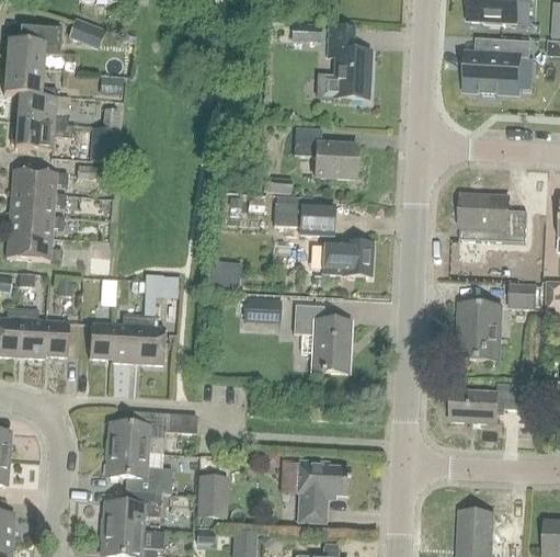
[(460,0),(460,2),(463,2),(461,20),(479,21),(479,23),(496,24),(496,21),(510,22),(512,0),(460,0)]
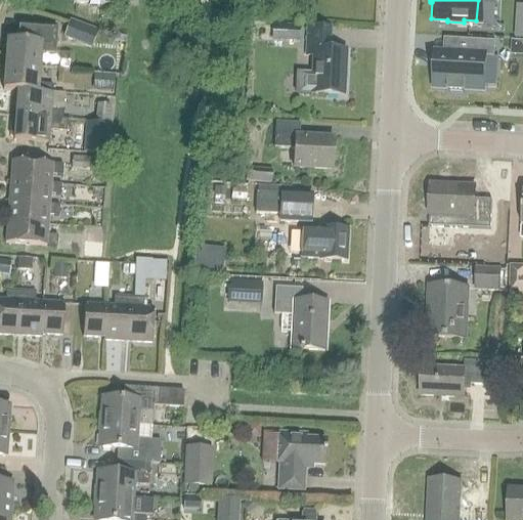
[(75,38),(81,22),(71,17),(63,34),(75,38)]
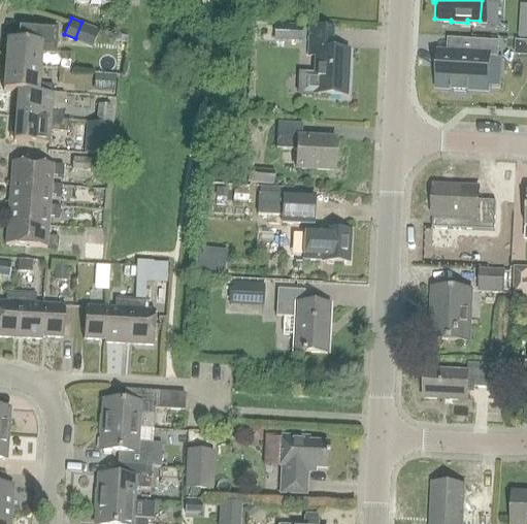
[(5,62),(40,65),(41,48),(55,50),(57,22),(20,20),(18,38),(7,37),(5,62)]
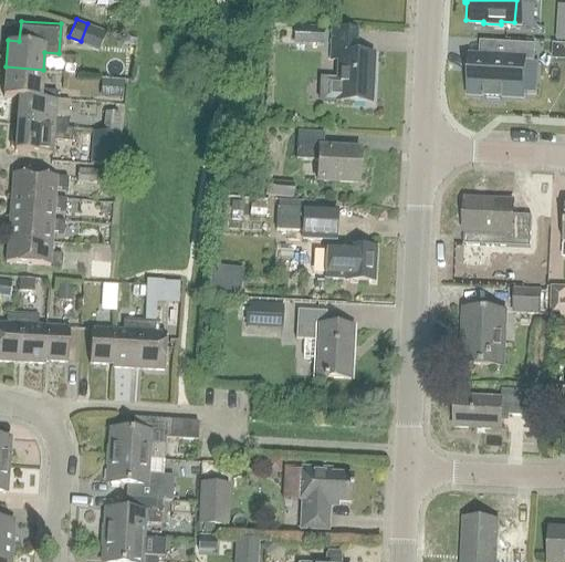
[(307,41),(324,42),(324,22),(295,21),(294,29),(307,29),(307,41)]
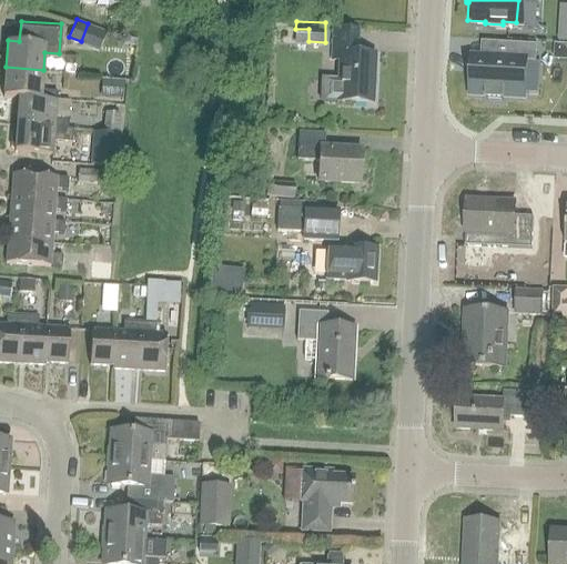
[(325,97),(340,98),(374,99),(376,51),(358,50),(360,26),(335,24),(334,56),(342,56),(341,77),(325,76),(325,97)]
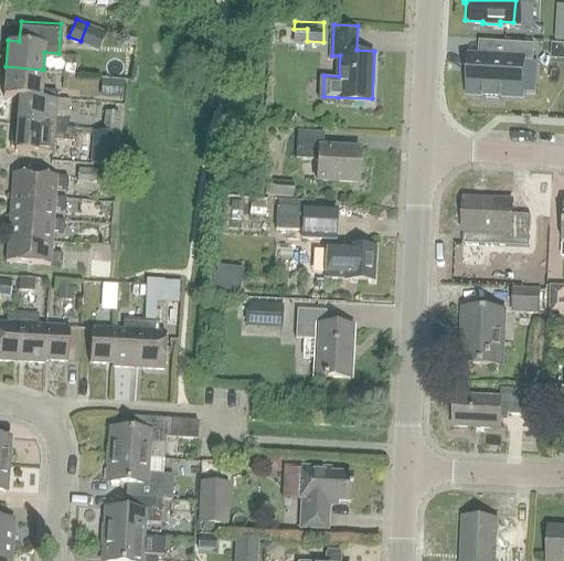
[(520,57),(534,59),(534,42),(495,39),(495,54),(469,53),(468,90),(485,91),(485,96),(501,96),(501,92),(519,93),(520,57)]
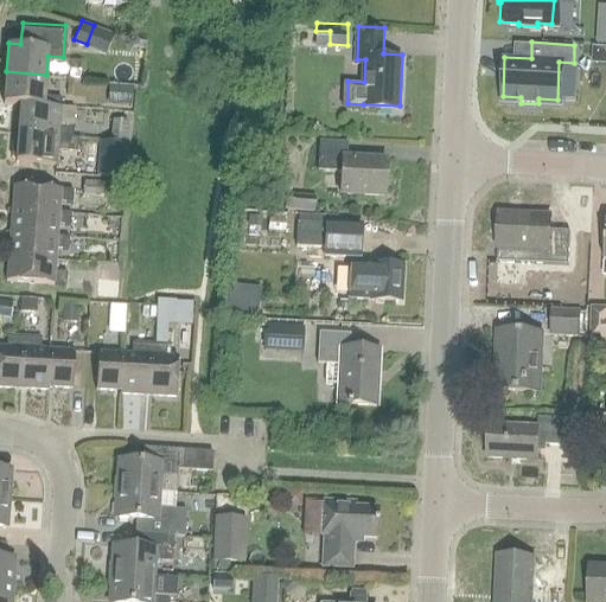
[(4,101),(20,102),(61,104),(62,95),(45,94),(46,75),(6,71),(4,101)]
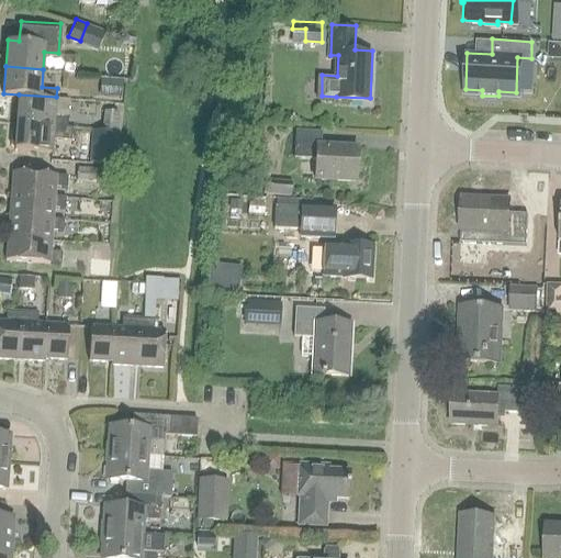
[(123,77),(101,75),(100,93),(122,95),(123,77)]
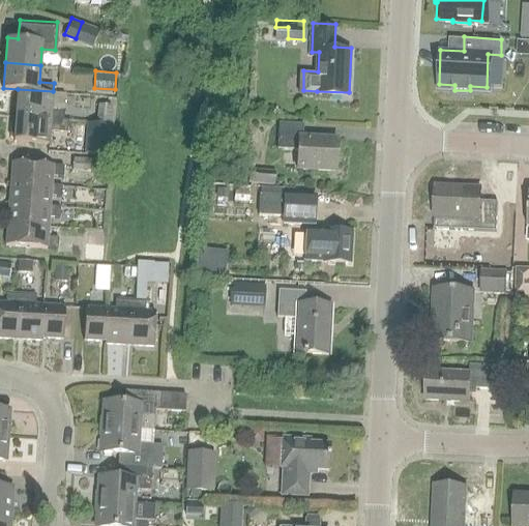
[(16,113),(64,117),(64,108),(52,107),(53,91),(18,89),(16,113)]
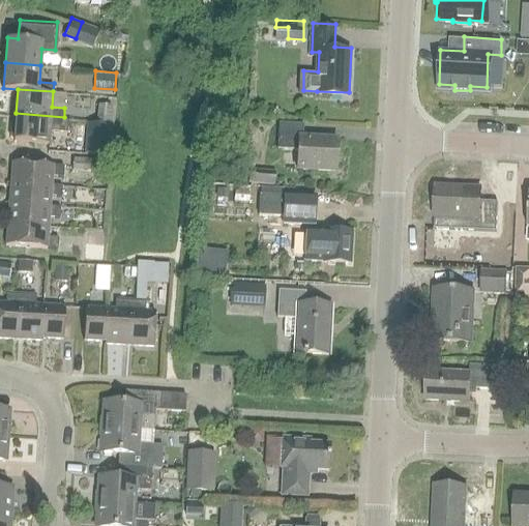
[(96,119),(110,121),(112,103),(98,101),(96,119)]
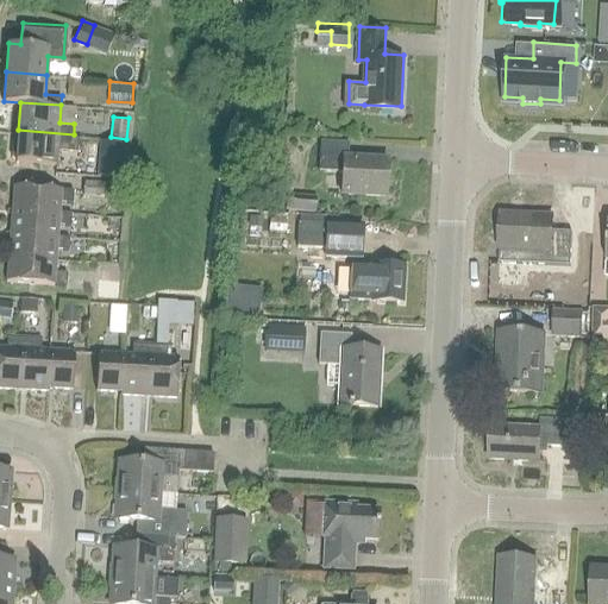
[(77,136),(74,134),(18,130),(16,159),(56,163),(58,144),(77,145),(77,136)]
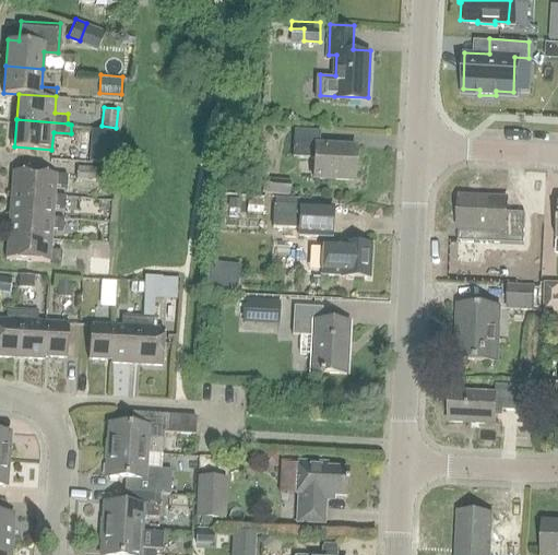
[(92,127),(90,157),(113,160),(115,129),(92,127)]
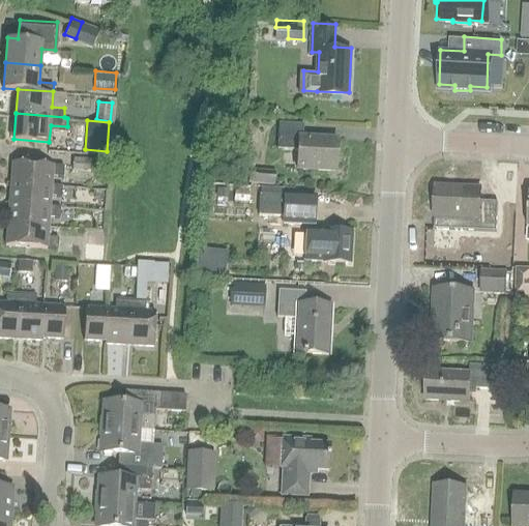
[(336,167),(338,138),(303,136),(304,121),(281,120),(278,146),(298,146),(297,165),(336,167)]
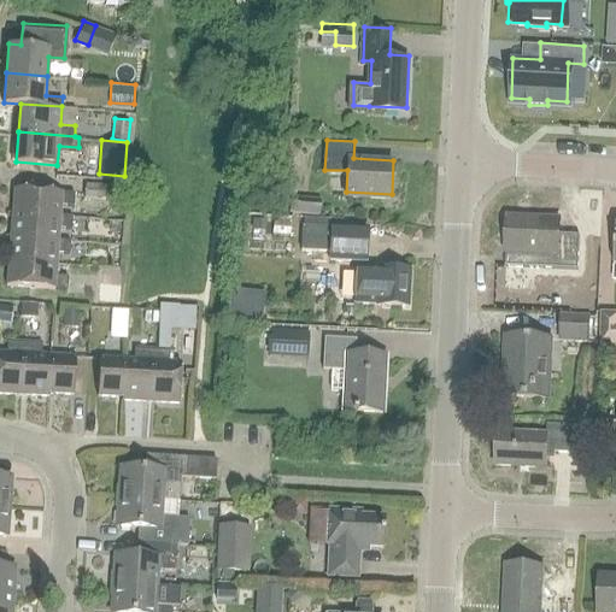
[(292,210),(318,211),(320,195),(295,194),(297,181),(282,180),(282,190),(279,189),(277,201),(293,202),(292,210)]
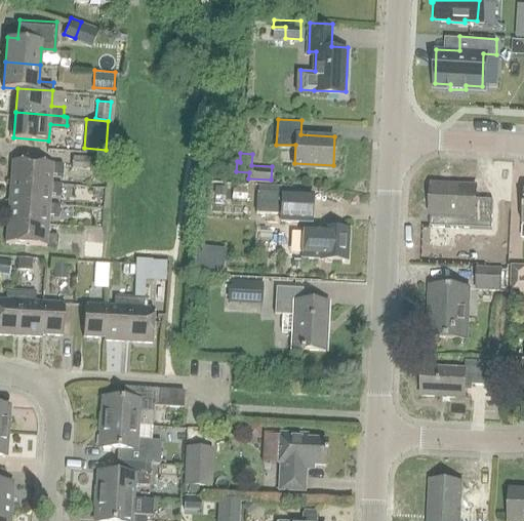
[(73,154),(72,165),(90,167),(91,155),(73,154)]
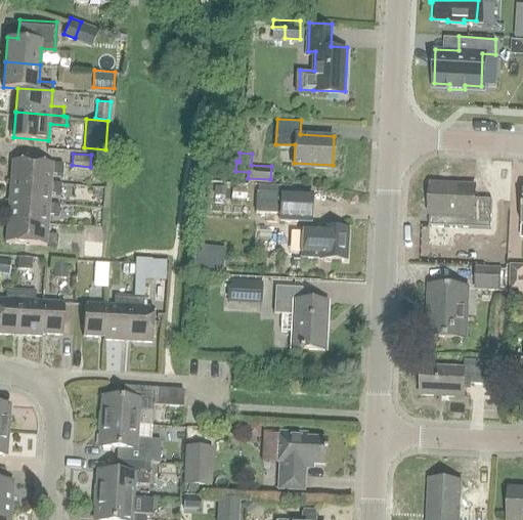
[(51,188),(50,191),(60,192),(61,181),(51,180),(52,172),(62,173),(63,162),(53,161),(12,158),(10,185),(51,188)]
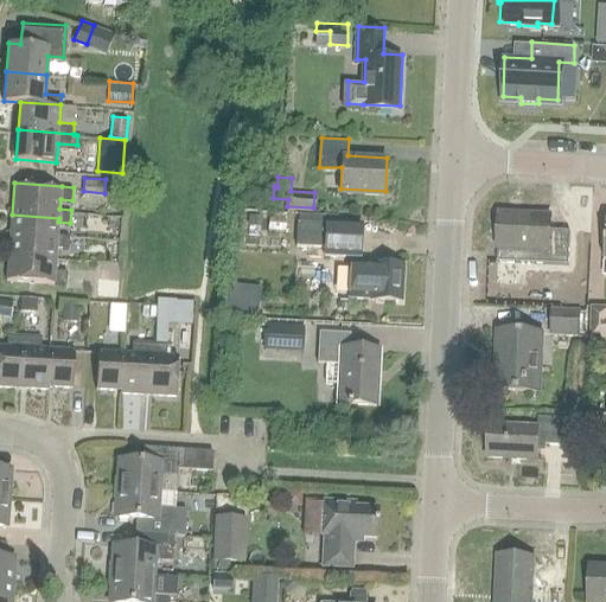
[(568,260),(569,232),(550,231),(552,212),(498,210),(497,247),(547,249),(547,258),(568,260)]
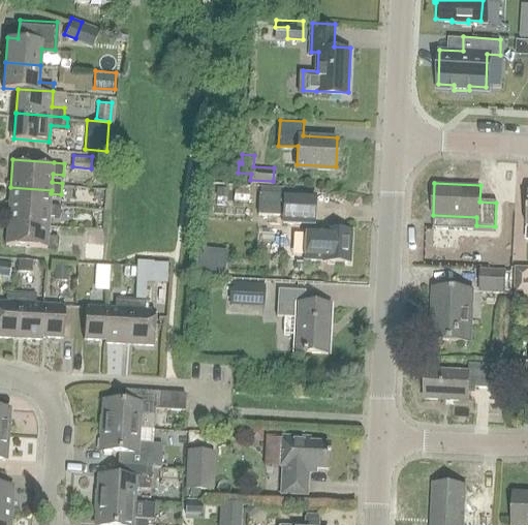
[(51,204),(51,193),(52,190),(10,187),(7,214),(49,218),(50,214),(60,215),(61,204),(51,204)]
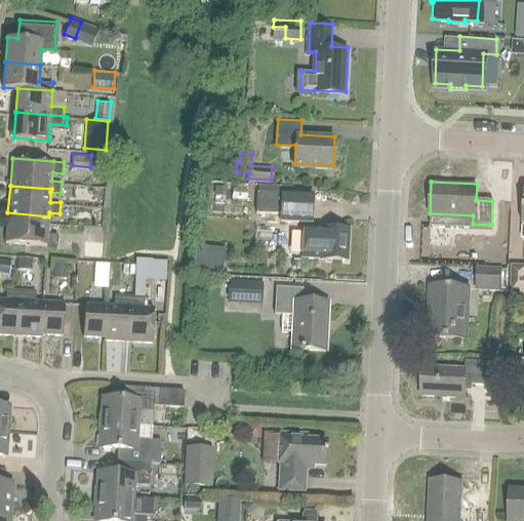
[(279,219),(312,221),(313,191),(256,189),(255,210),(280,211),(279,219)]
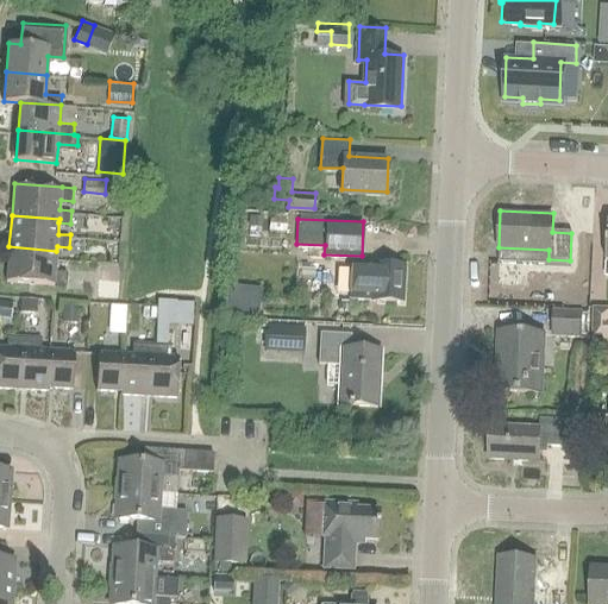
[(56,251),(8,246),(6,278),(54,282),(67,283),(67,270),(55,269),(56,251)]
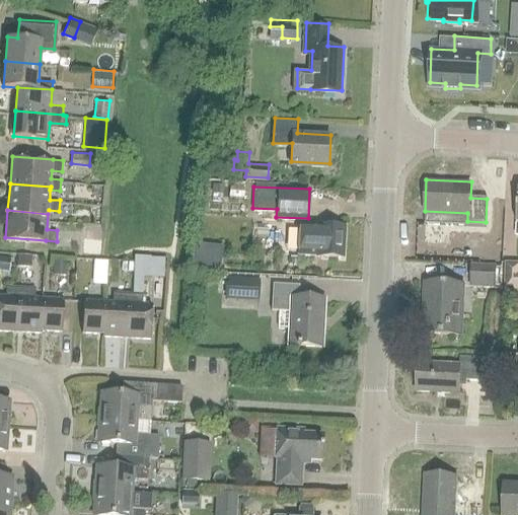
[(298,228),(289,227),(288,246),(297,246),(297,252),(344,255),(345,224),(318,223),(298,222),(298,228)]
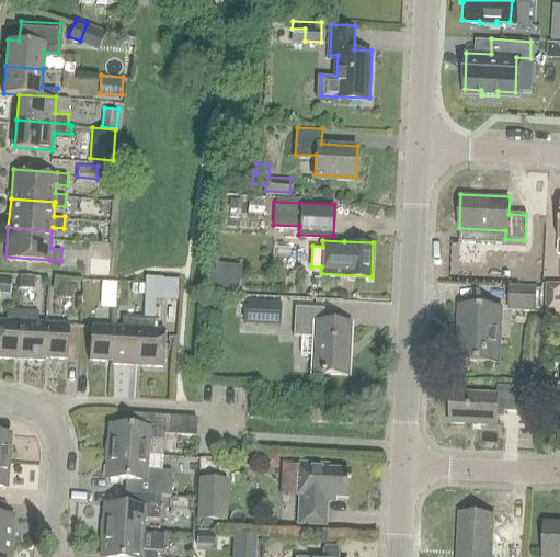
[(19,286),(34,287),(35,274),(20,273),(19,286)]
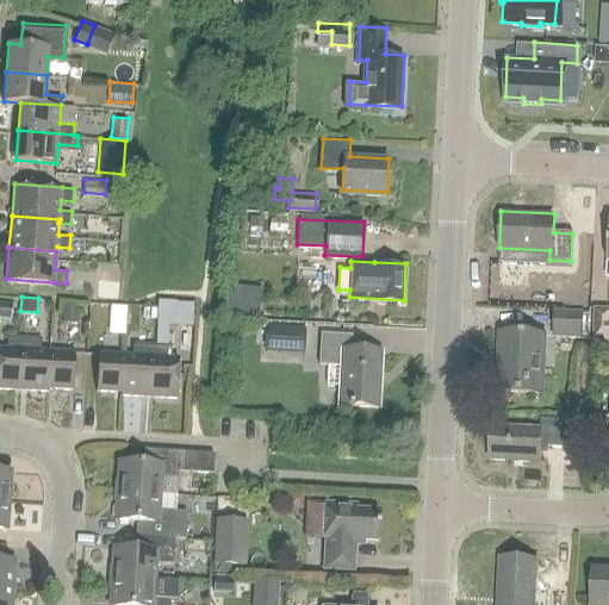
[(13,300),(0,298),(0,315),(11,317),(13,300)]
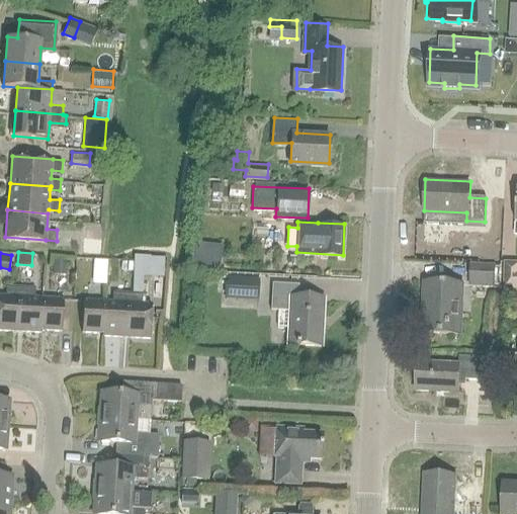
[(67,273),(67,257),(54,257),(53,273),(67,273)]
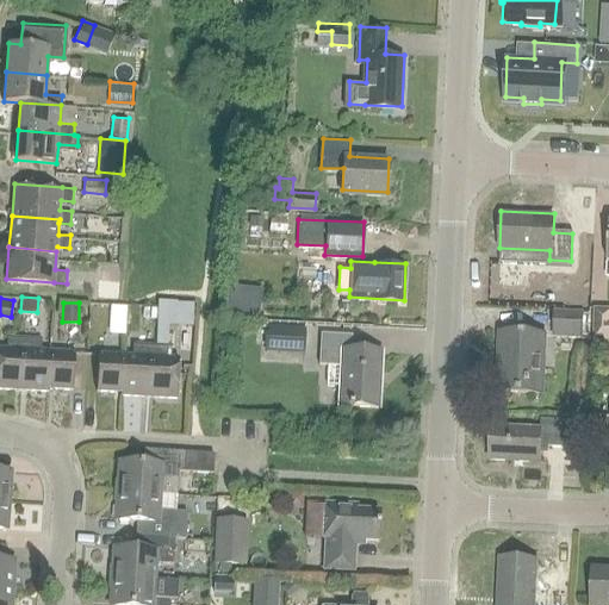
[(608,304),(595,305),(594,340),(608,340),(608,304)]
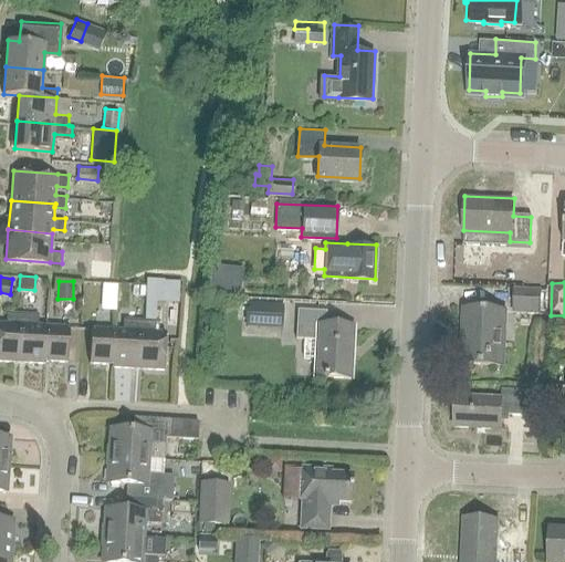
[(548,288),(514,285),(513,310),(547,311),(548,288)]
